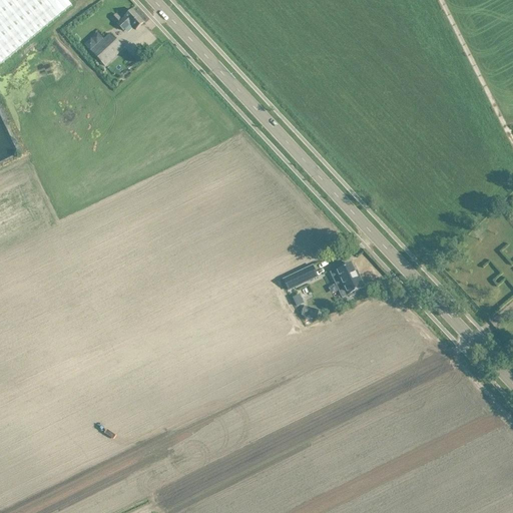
[(0,0),(0,64),(71,6),(66,0),(0,0)]
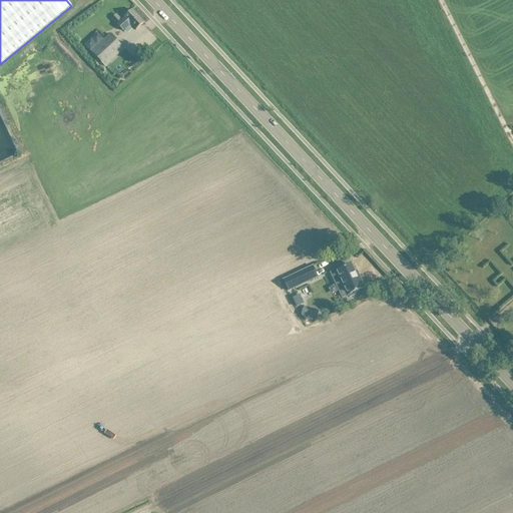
[(123,31),(130,24),(136,30),(144,22),(132,10),(121,20),(116,14),(112,18),(123,31)]
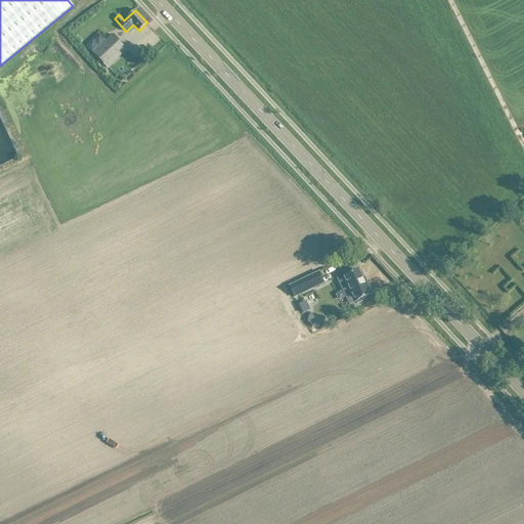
[(93,53),(106,68),(127,49),(113,35),(93,53)]
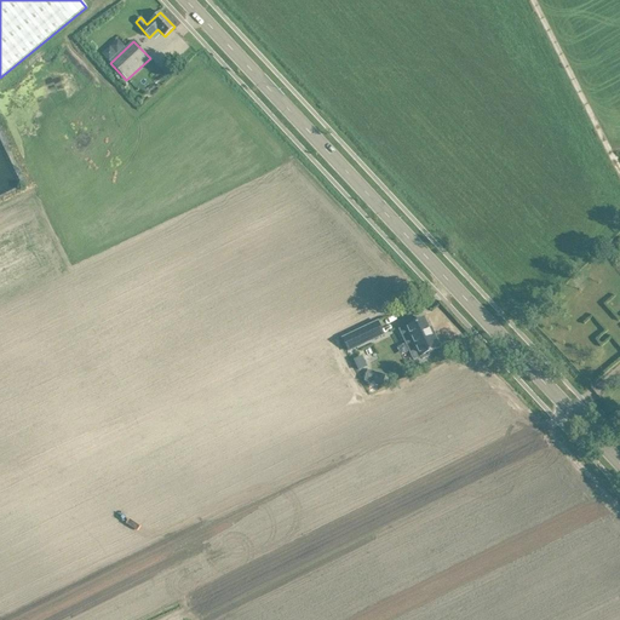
[(429,331),(424,320),(413,325),(412,322),(405,325),(406,328),(400,331),(413,360),(419,356),(419,357),(422,356),(423,360),(430,356),(429,352),(440,348),(435,337),(432,338),(432,337),(431,336),(431,337),(429,332),(430,332),(429,331)]
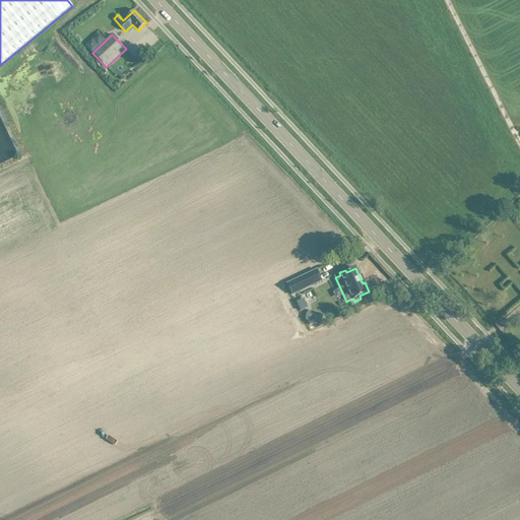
[(317,270),(287,284),(293,295),(322,280),(317,270)]
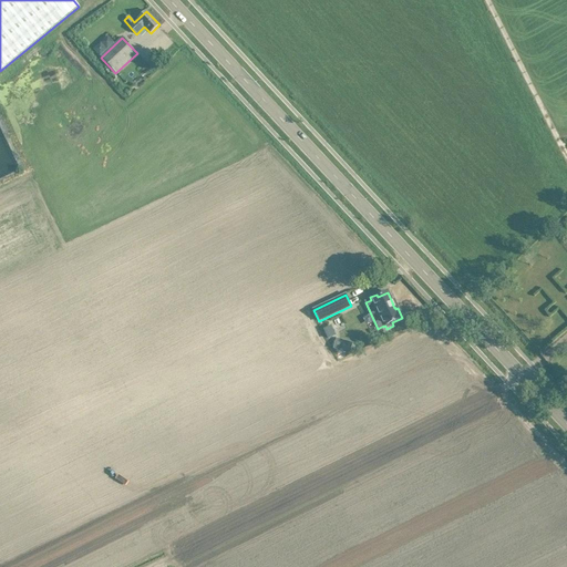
[(328,339),(334,336),(331,327),(325,330),(328,339)]
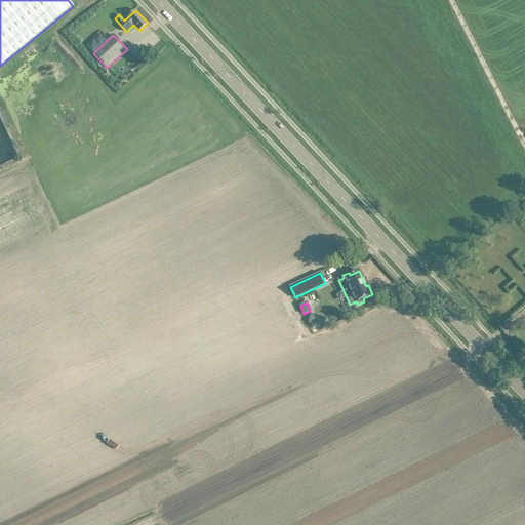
[(311,314),(308,322),(323,327),(325,320),(324,318),(311,314)]
